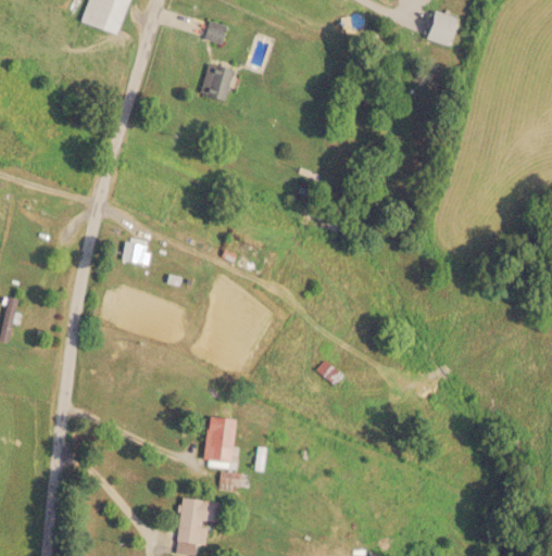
[(116,36),(128,0),(88,0),(80,23),(116,36)]
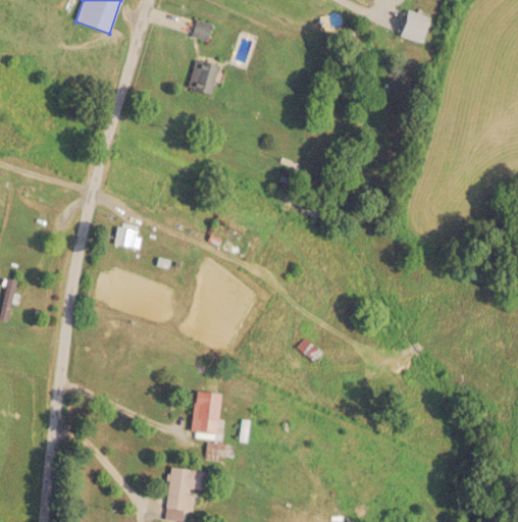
[(428,40),(428,13),(403,13),(403,40),(428,40)]
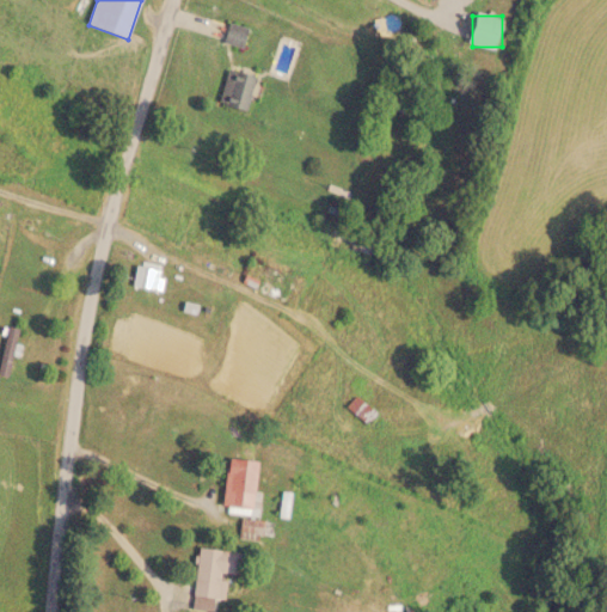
[(246,49),(252,29),(232,23),(226,43),(246,49)]
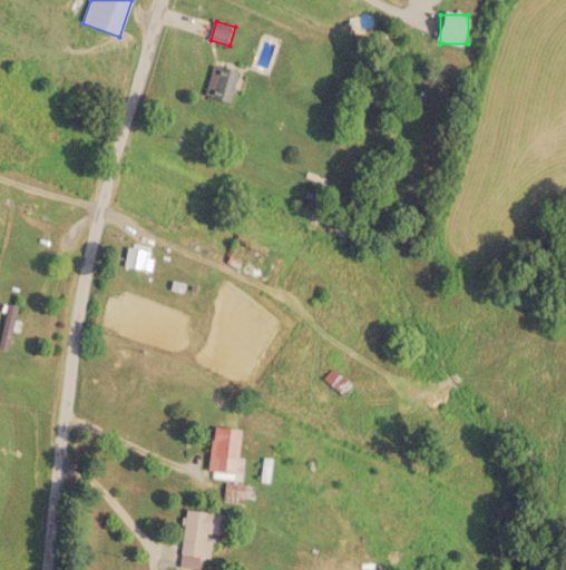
[(205,96),(231,104),(240,71),(215,64),(205,96)]
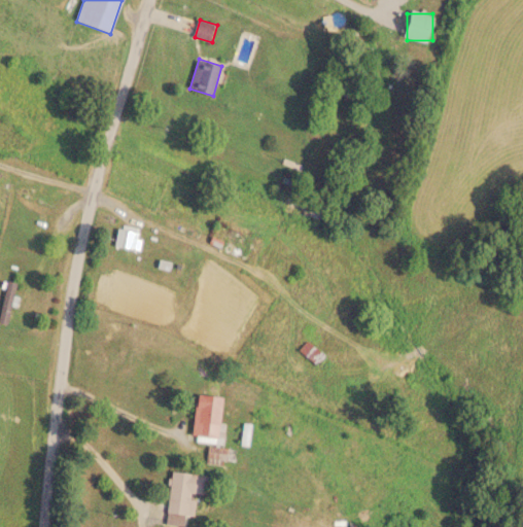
[(0,321),(6,323),(22,286),(12,282),(0,313),(0,321)]
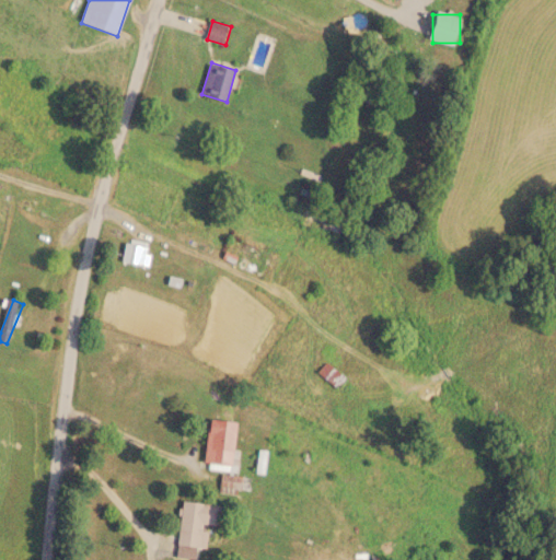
[(232,468),(239,423),(211,420),(205,464),(232,468)]
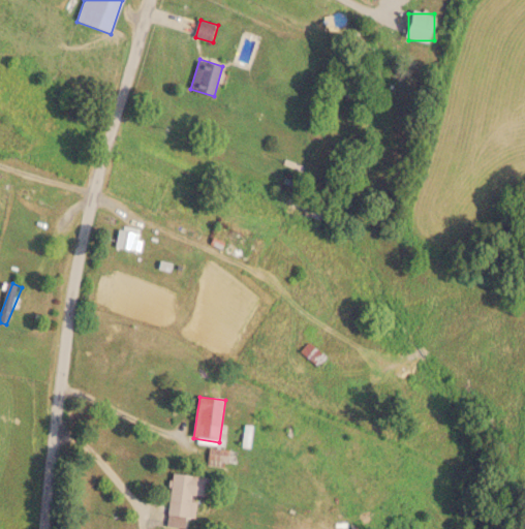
[(170,516),(195,518),(197,496),(216,498),(217,477),(174,473),(170,516)]
